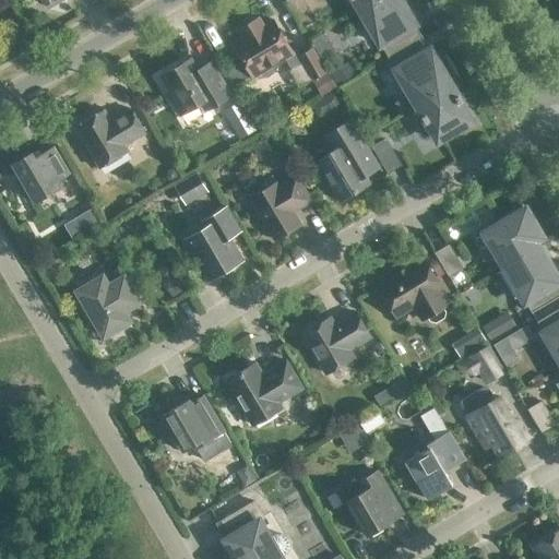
[(302,0),(287,0),(287,1),(301,26),(314,19),(302,0)]
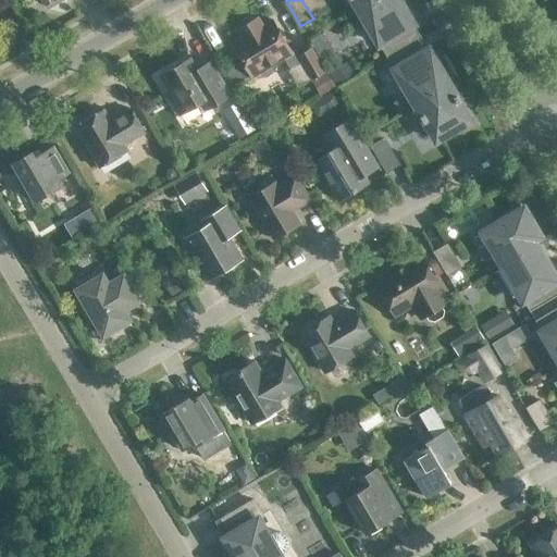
[(399,0),(371,0),(358,8),(387,57),(417,39),(403,15),(407,12),(399,0)]
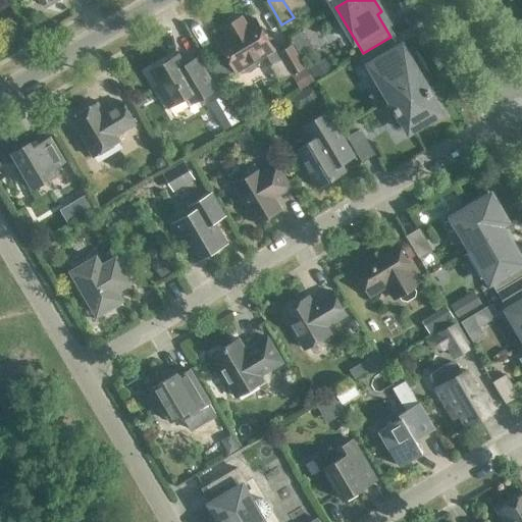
[(218,40),(229,59),(213,68),(220,81),(241,68),(244,71),(248,72),(255,68),(256,64),(255,60),(266,54),(272,64),(282,58),(292,73),(305,66),(292,45),(280,52),(277,46),(273,49),(255,18),(246,23),(242,16),(223,28),(227,35),(218,40)]
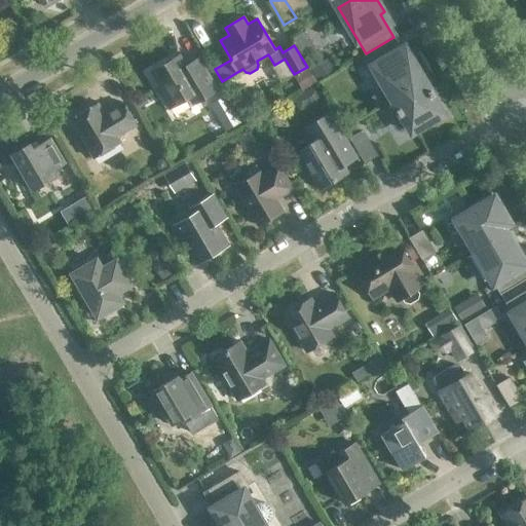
[(406,59),(393,37),(366,53),(392,99),(420,82),(421,83),(425,81),(411,57),(406,59)]
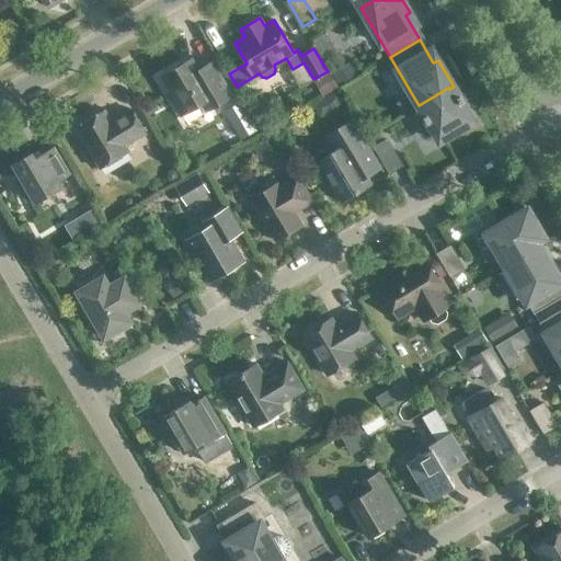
[(181,115),(198,105),(204,106),(206,111),(231,95),(214,67),(201,75),(191,58),(161,76),(171,92),(168,93),(181,115)]
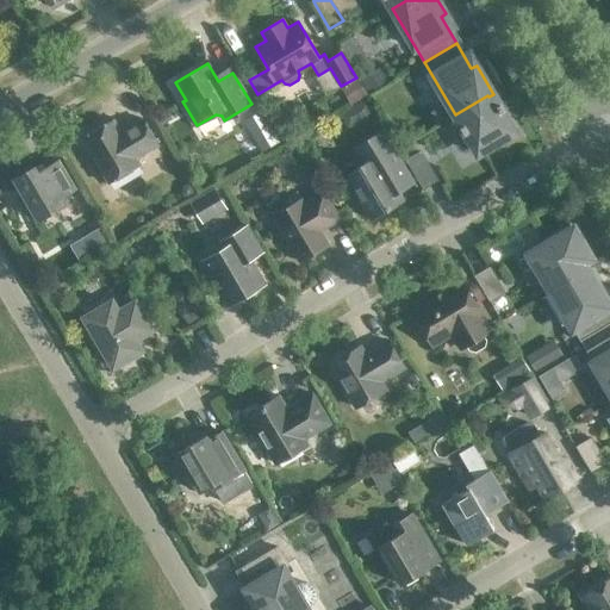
[(367,93),(390,79),(381,66),(359,79),(367,93)]
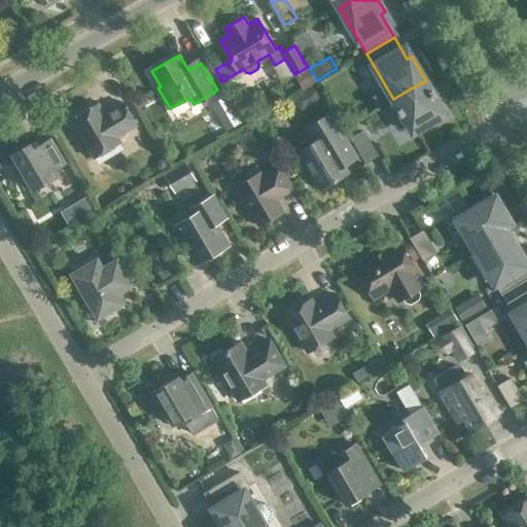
[(421,82),(393,99),(399,108),(397,109),(401,115),(402,114),(413,133),(445,113),(434,96),(435,95),(432,89),(426,92),(422,83),(421,82)]
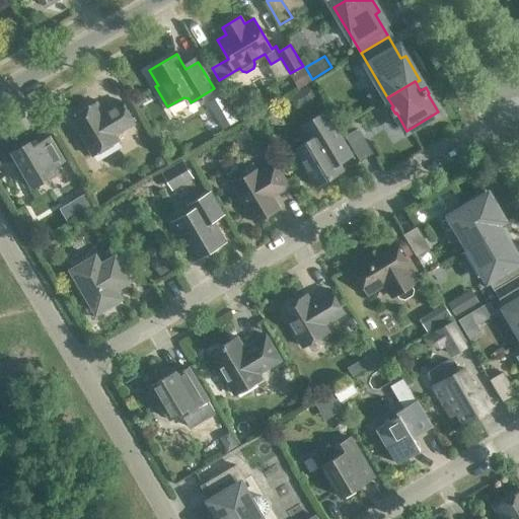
[(316,90),(308,95),(313,104),(321,99),(316,90)]
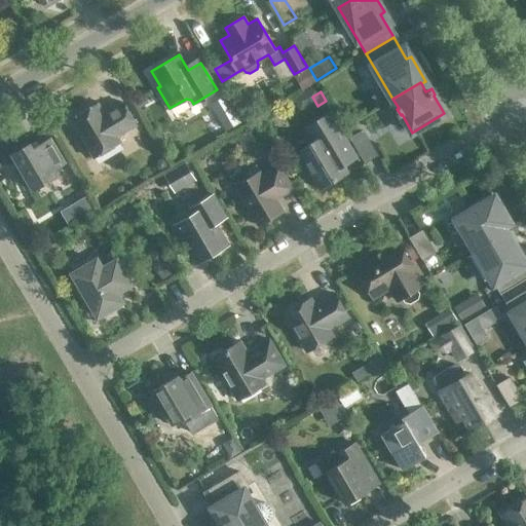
[(223,95),(212,102),(219,114),(231,107),(223,95)]
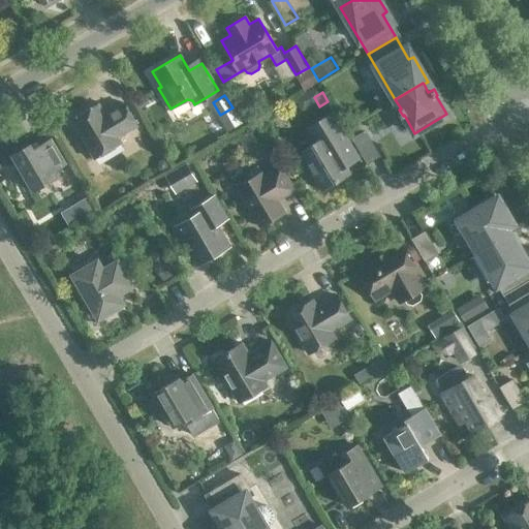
[(94,158),(117,146),(121,143),(118,136),(137,125),(124,103),(104,115),(98,103),(71,120),(94,158)]
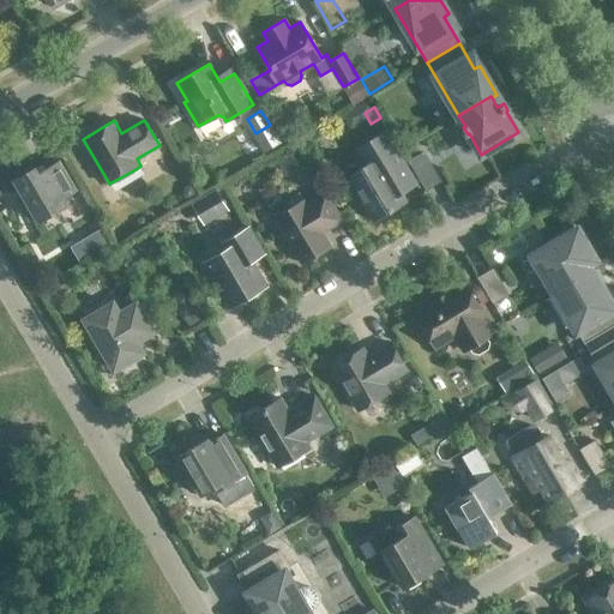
[(277,128),(284,140),(299,132),(292,120),(277,128)]
